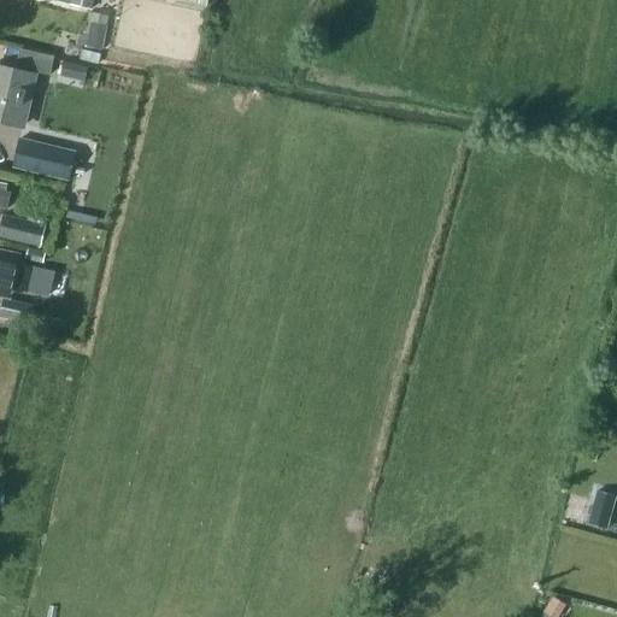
[(86,45),(106,50),(112,16),(92,11),(86,45)]
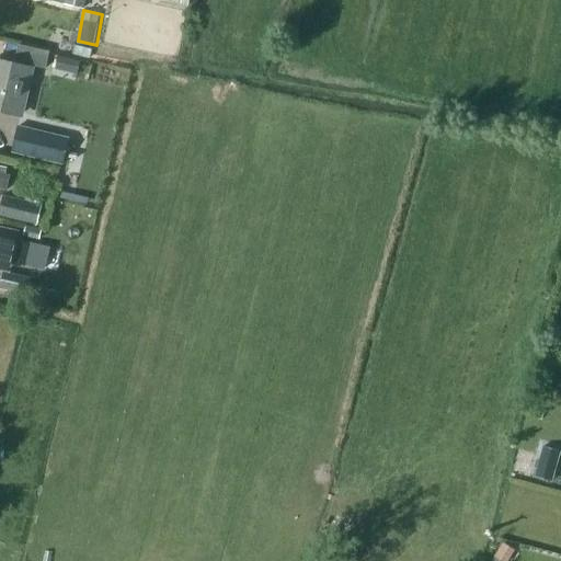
[(45,68),(48,53),(19,45),(14,65),(0,61),(0,109),(21,114),(31,69),(30,69),(31,65),(45,68)]
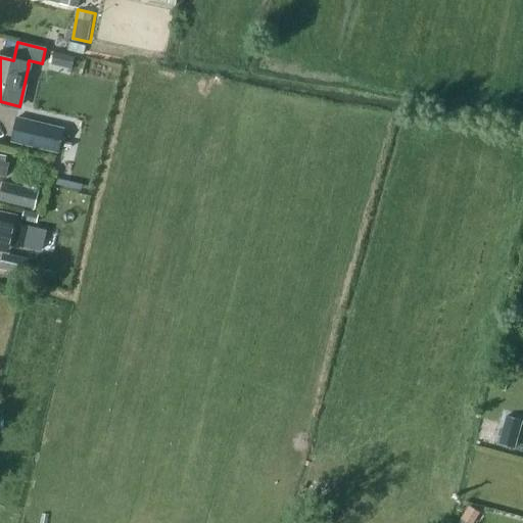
[(46,68),(65,72),(69,53),(49,49),(46,68)]
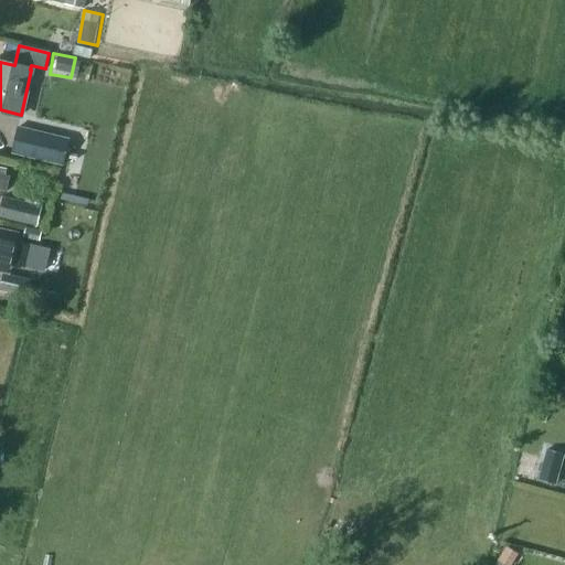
[(72,141),(19,129),(12,156),(65,168),(72,141)]
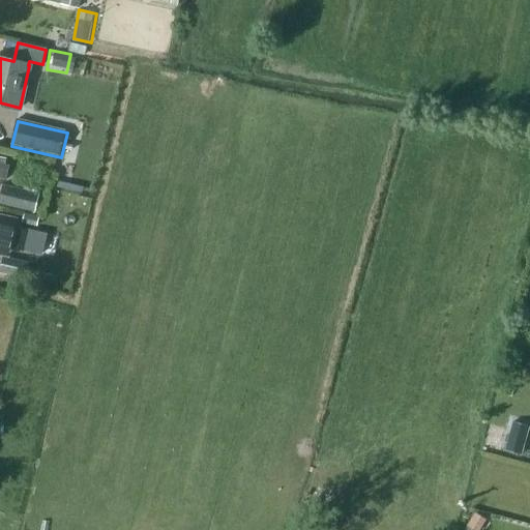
[(9,166),(5,165),(6,157),(0,155),(0,177),(6,179),(9,166)]
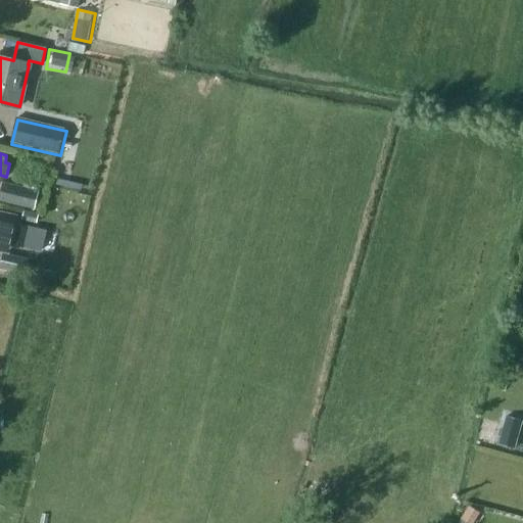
[(0,191),(0,200),(35,209),(40,191),(2,182),(0,191)]
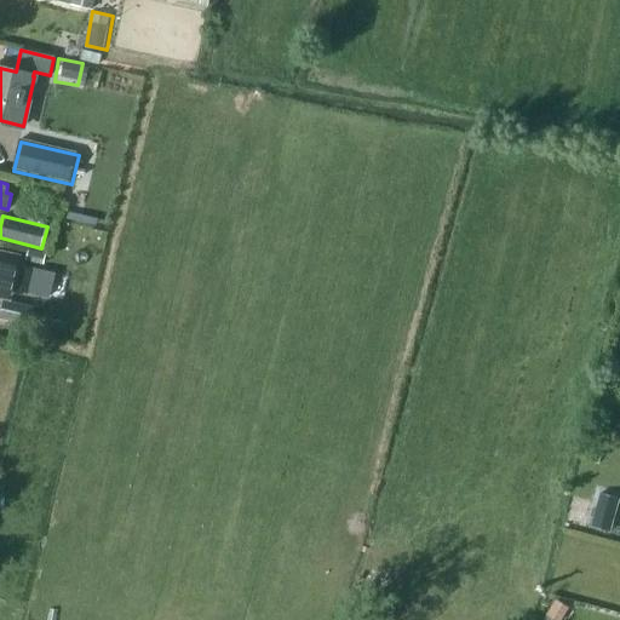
[(0,294),(11,298),(13,290),(28,292),(34,269),(18,265),(19,257),(7,254),(0,252),(0,294)]
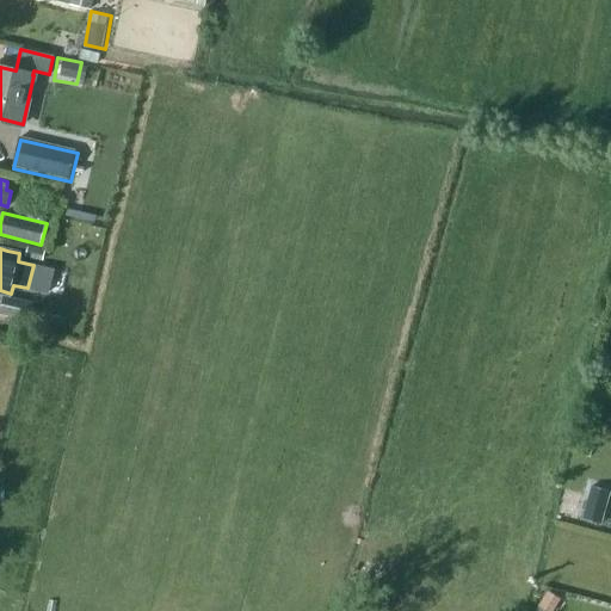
[(1,313),(30,319),(34,302),(5,296),(1,313)]
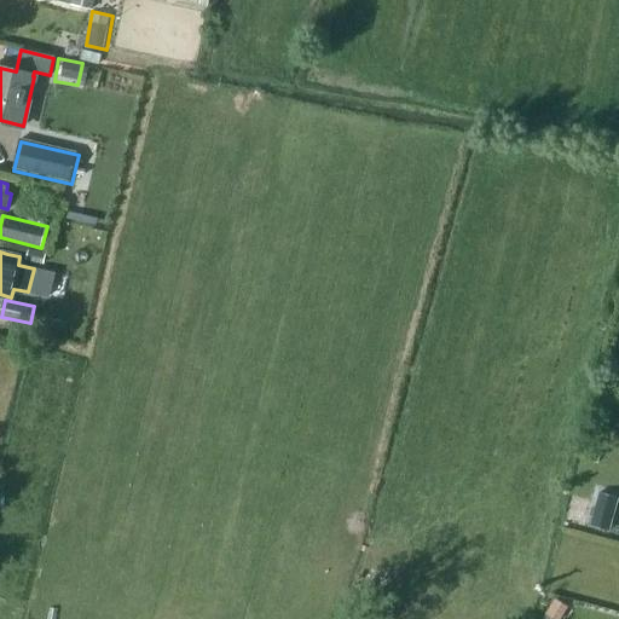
[(597,490),(588,524),(607,530),(617,496),(597,490)]
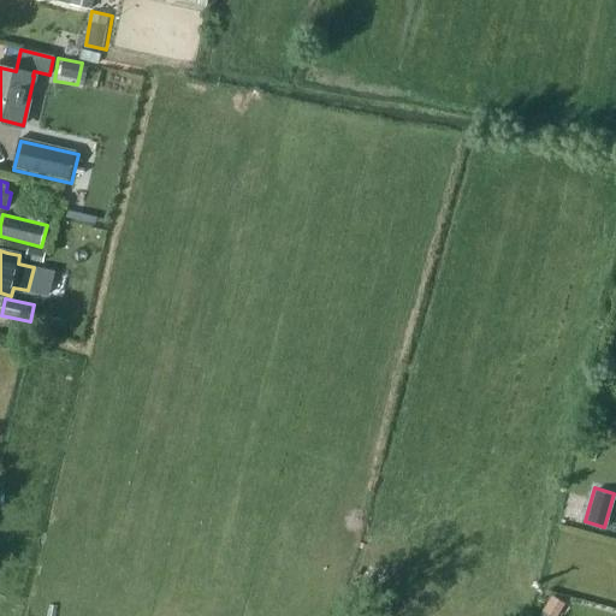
All buildings are outlined.
